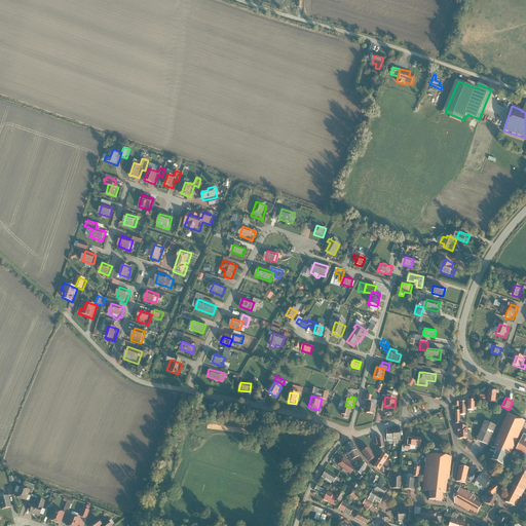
[(349,420),(352,408),(345,406),(339,404),(339,407),(343,408),(341,415),(345,416),(345,419),(349,420)]
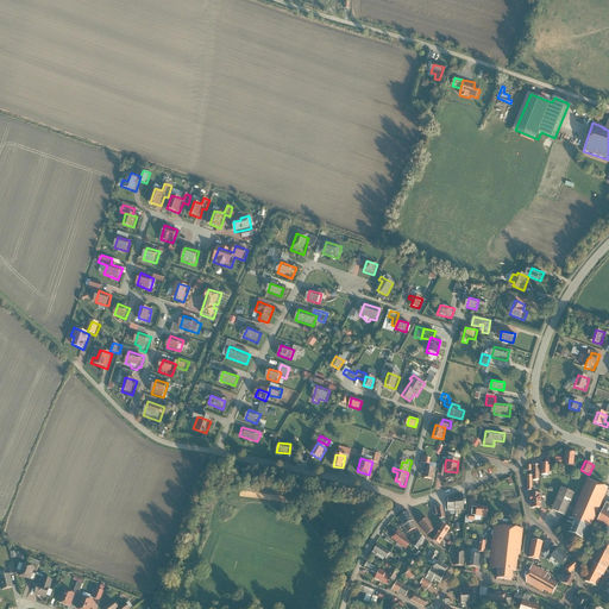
[(433,479),(435,469),(425,468),(422,478),(433,479)]
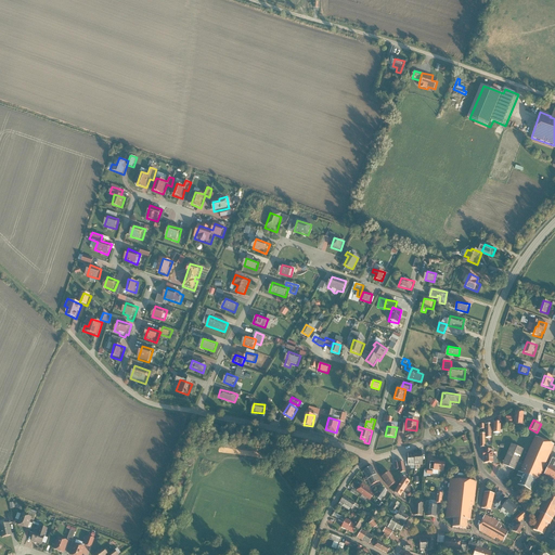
[(554,446),(554,444),(536,437),(520,470),(537,478),(540,480),(554,446)]
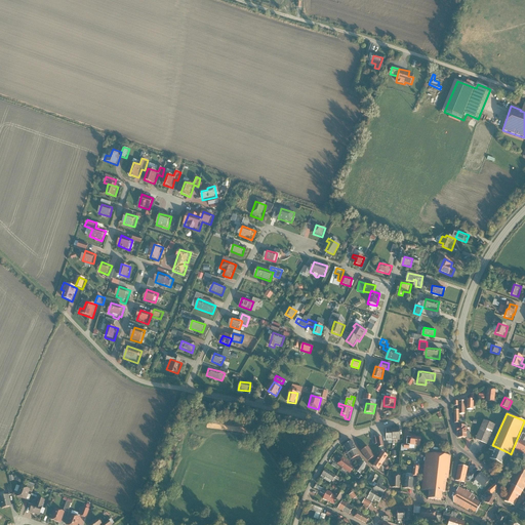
[(496,426),(484,420),(476,440),(488,445),(496,426)]
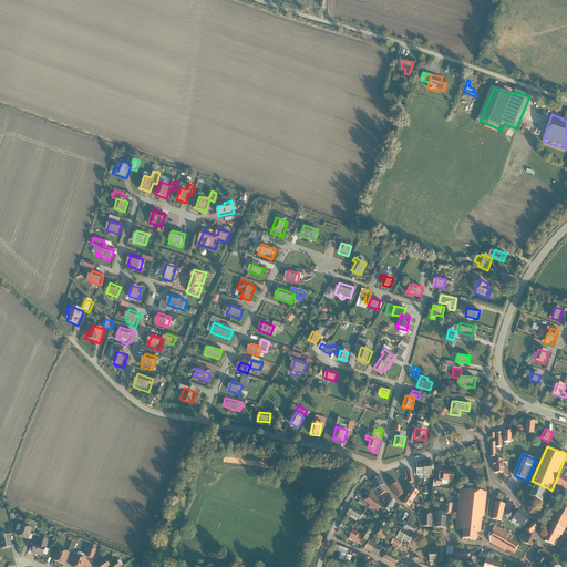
[(505,460),(492,460),(493,474),(506,474),(505,460)]
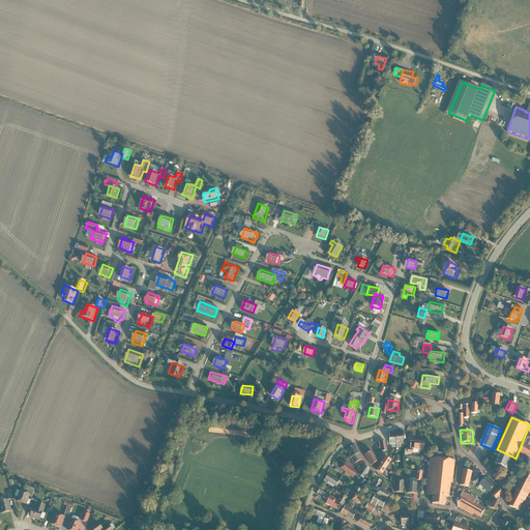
[(405,444),(404,432),(395,433),(396,445),(405,444)]
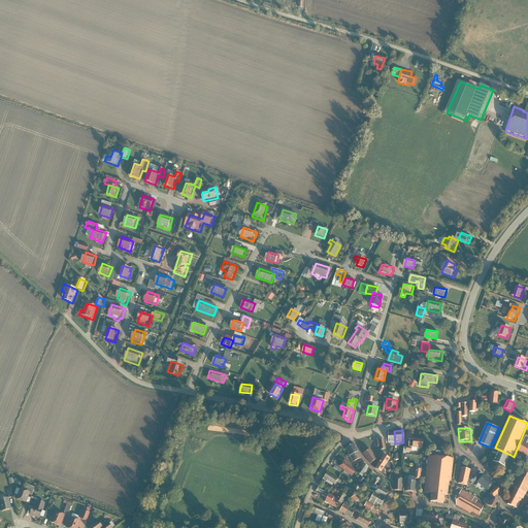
[(423,439),(414,438),(414,440),(413,448),(422,449),(423,439)]
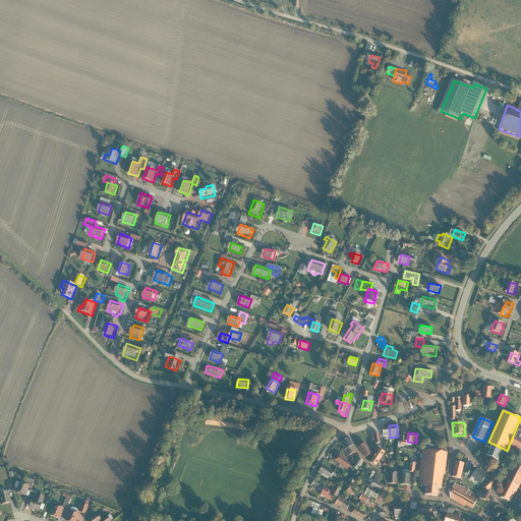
[(381,444),(381,433),(372,433),(372,441),(375,441),(375,444),(381,444)]
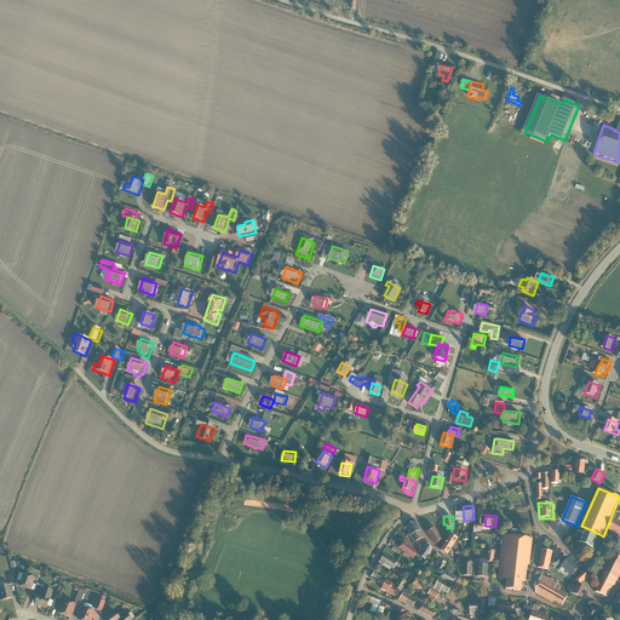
[(486,517),(481,516),(480,524),(476,523),(475,533),(483,534),(484,526),(486,517)]
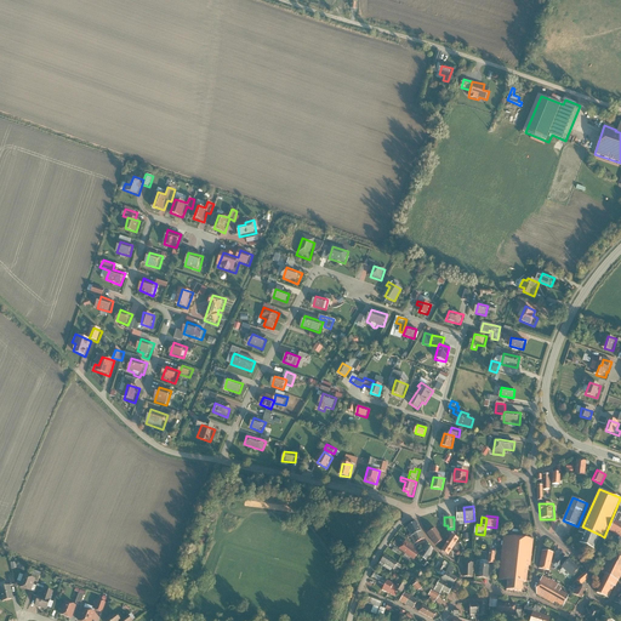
[(620,523),(615,520),(609,531),(620,536),(620,523)]
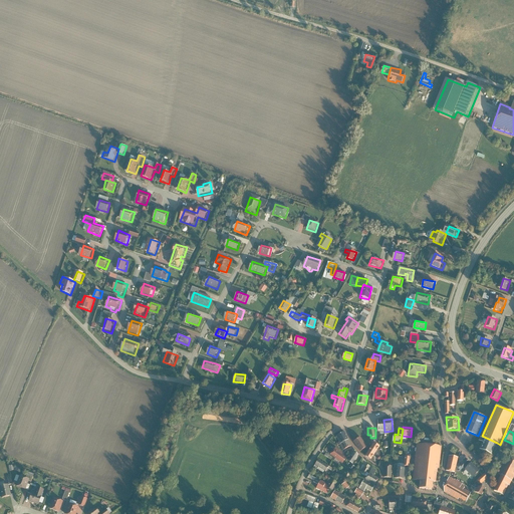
[(345,433),(335,436),(338,445),(339,444),(348,441),(345,433)]
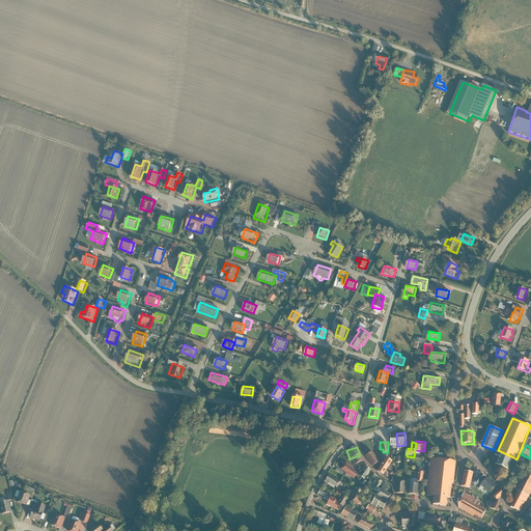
[(496,465),(508,470),(513,457),(498,450),(496,455),(500,457),(496,465)]
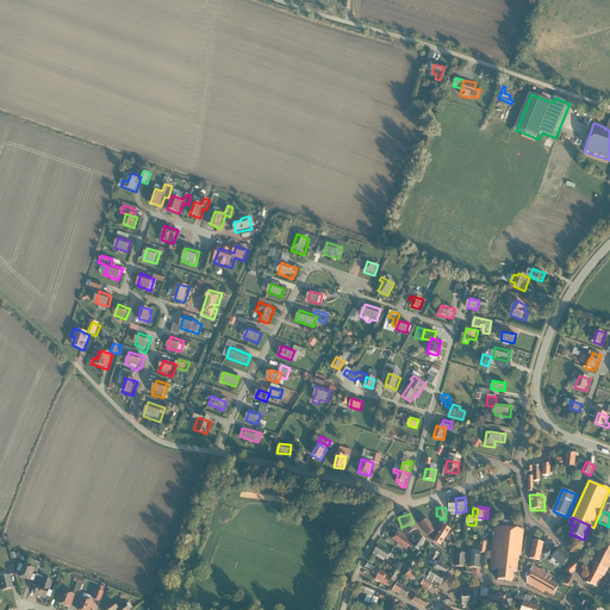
[(435,530),(428,520),(421,524),(429,535),(435,530)]
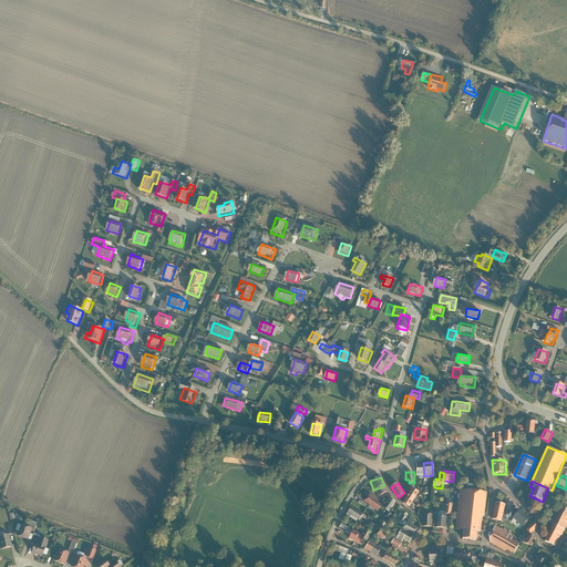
[(378,497),(387,493),(384,486),(374,490),(378,497)]
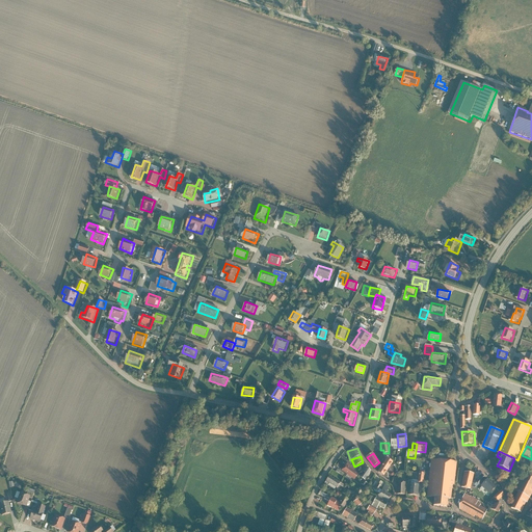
[(394,462),(388,458),(383,463),(390,469),(394,462)]
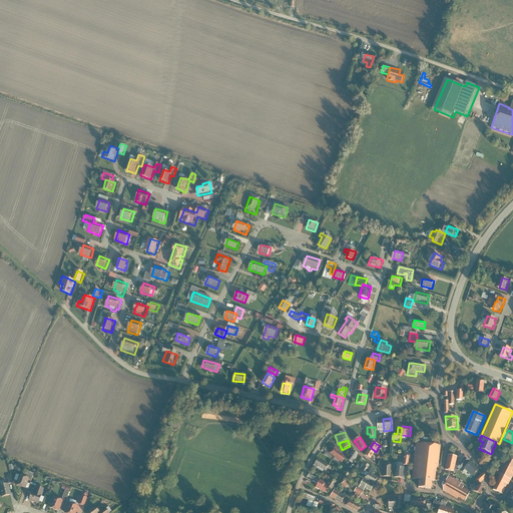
[(443,445),(415,442),(412,479),(419,480),(433,481),(436,481),(437,471),(439,472),(441,450),(443,451),(443,445)]
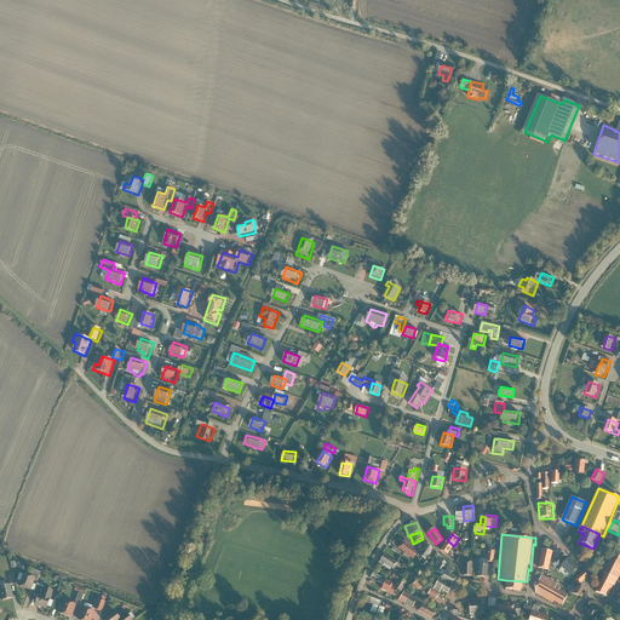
[(415,545),(406,539),(400,550),(414,558),(419,552),(413,549),(415,545)]
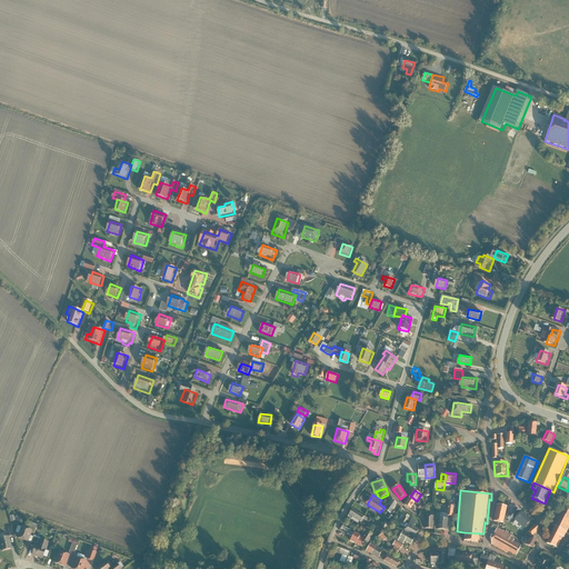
[(405,502),(411,508),(417,501),(410,496),(405,502)]
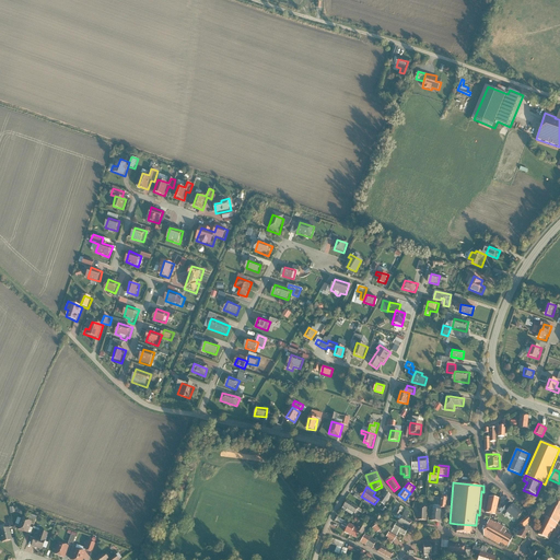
[(393,497),(384,490),(382,494),(385,497),(381,502),(385,505),(393,497)]
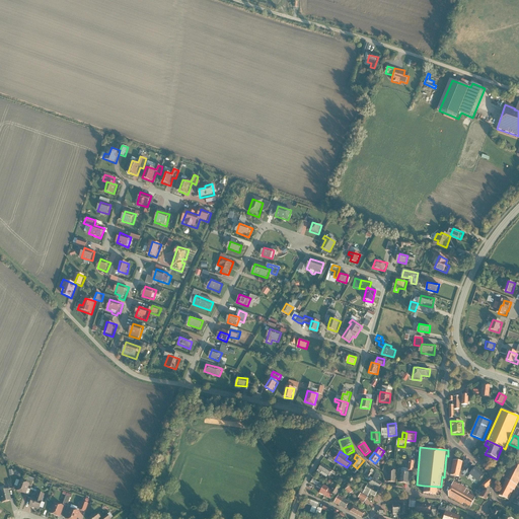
[(517,485),(518,478),(518,458),(514,456),(503,477),(507,479),(517,485)]
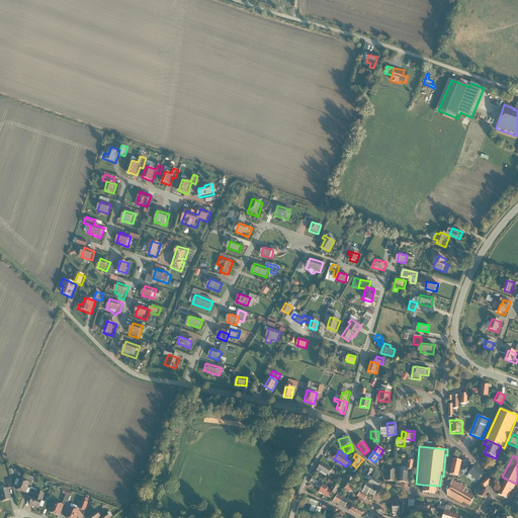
[(460,461),(453,460),(450,475),(457,477),(460,461)]
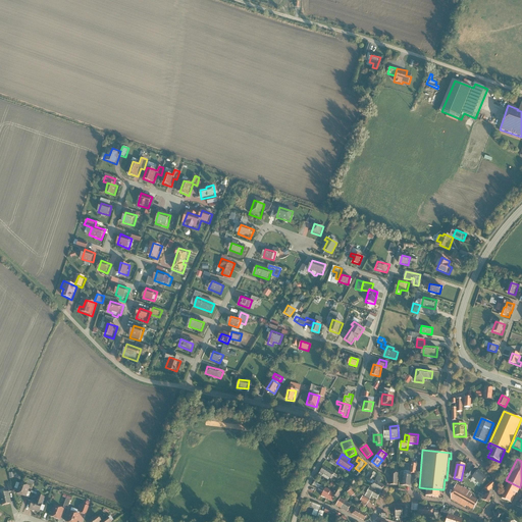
[(470,477),(477,469),(474,466),(467,475),(470,477)]
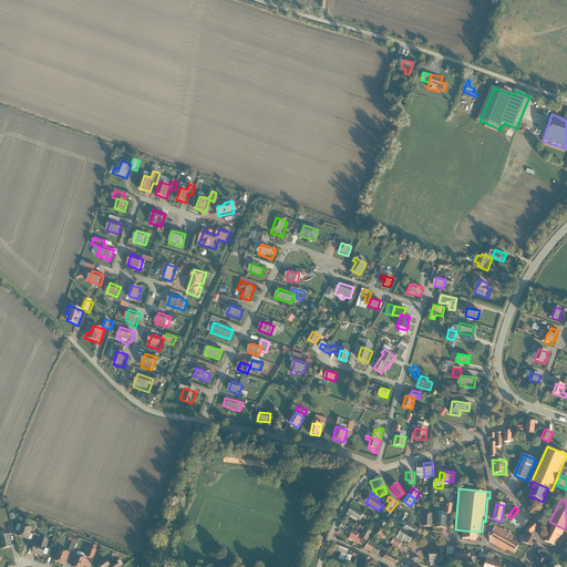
[(363,514),(351,507),(348,514),(360,521),(363,514)]
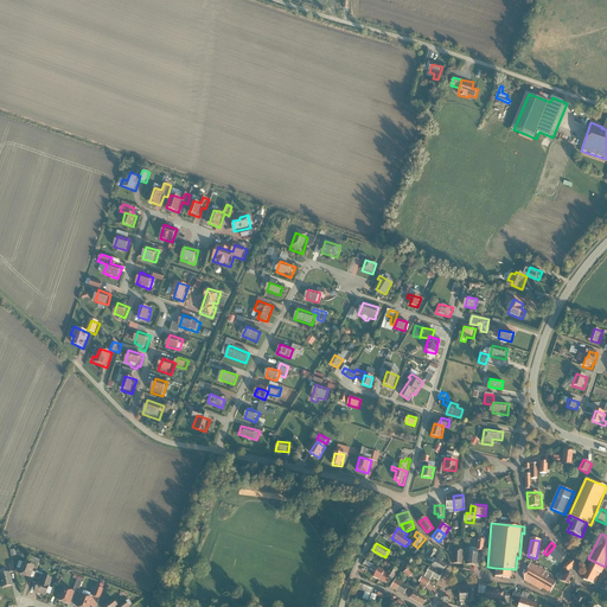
[(558,564),(567,557),(557,548),(549,556),(558,564)]
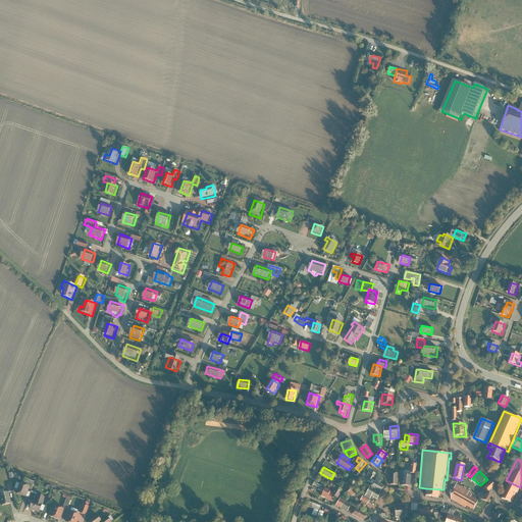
[(378,476),(373,473),(370,479),(374,482),(378,476)]
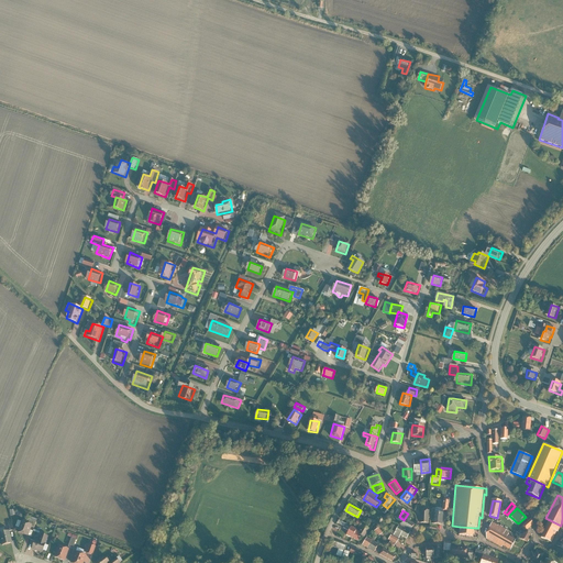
[(430,510),(420,510),(420,523),(429,523),(430,510)]
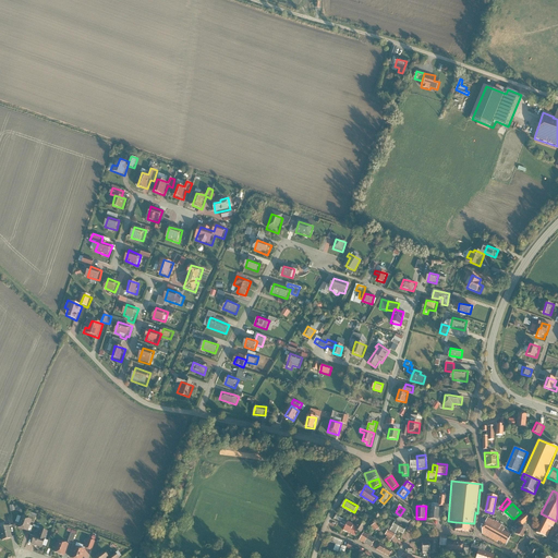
[(440,509),(432,508),(431,519),(439,520),(440,509)]
